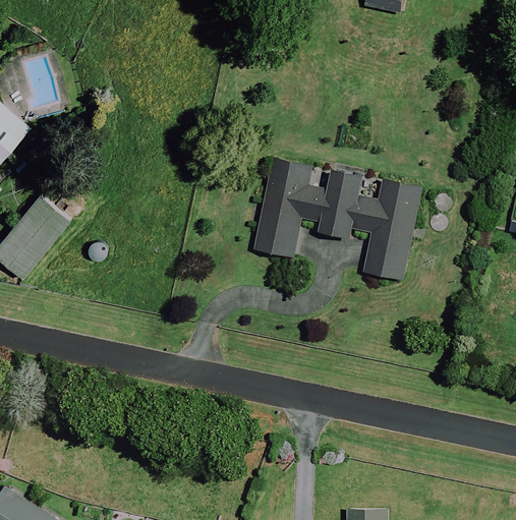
[(363,0),(362,8),(399,14),(401,0),(363,0)]
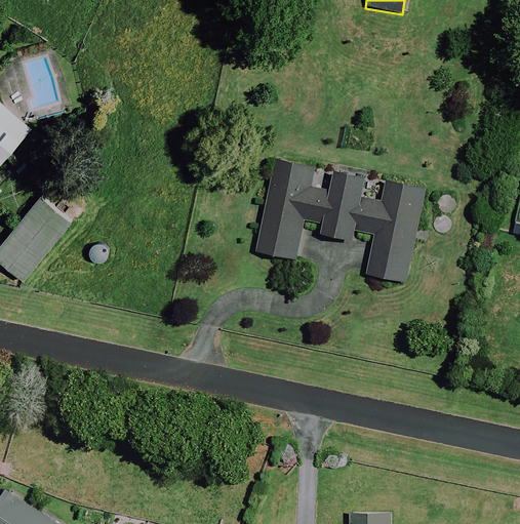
[(0,158),(28,126),(0,103),(0,158)]
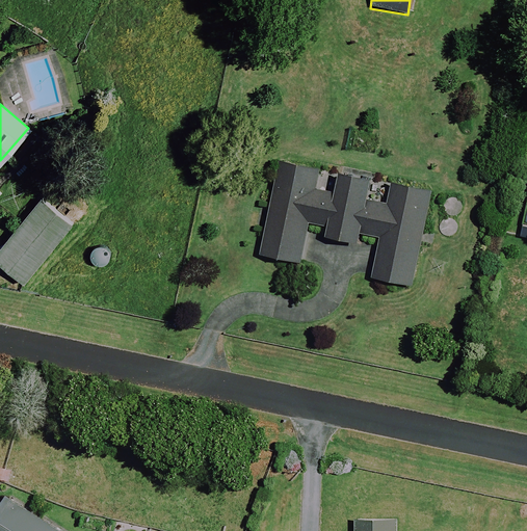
[(317,170),(278,162),(258,254),(298,263),(307,223),(325,228),(323,237),(357,244),(359,235),(377,239),(369,277),(407,286),(428,191),(391,183),(387,204),(364,198),(368,180),(340,174),(335,194),(313,189),(317,170)]
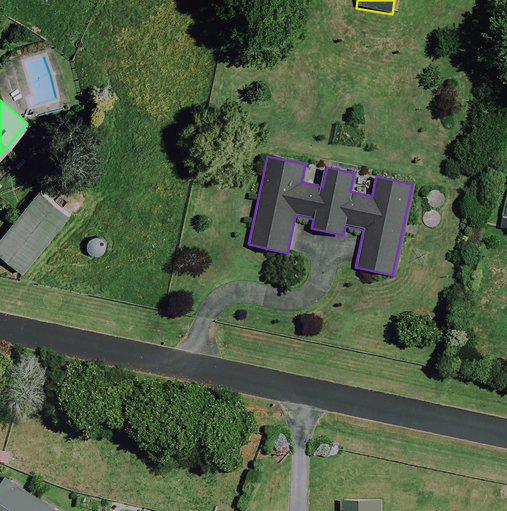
[(66,216),(37,192),(0,238),(0,254),(21,272),(66,216)]
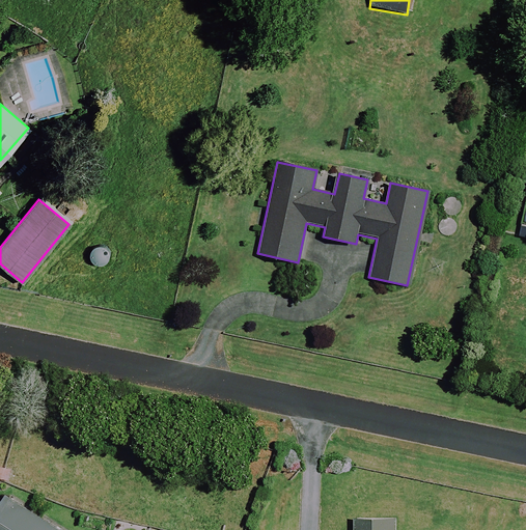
[(56,529),(3,496),(0,501),(0,529),(56,529)]
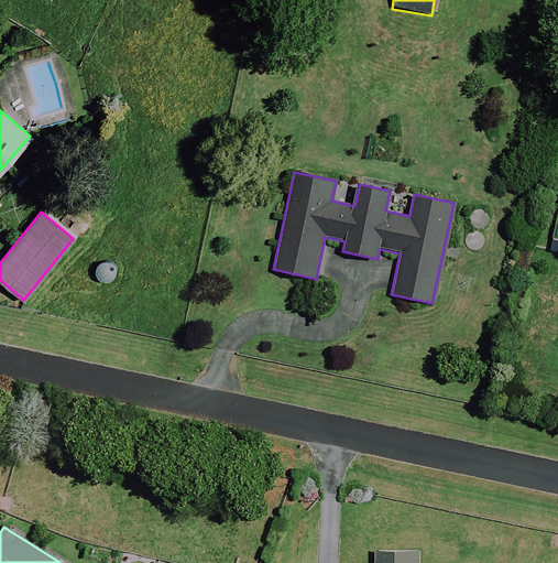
[(417,562),(417,551),(378,550),(376,562),(417,562)]
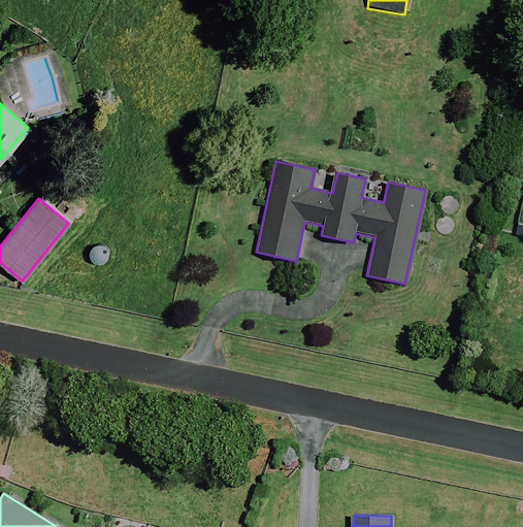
All buildings are outlined.
